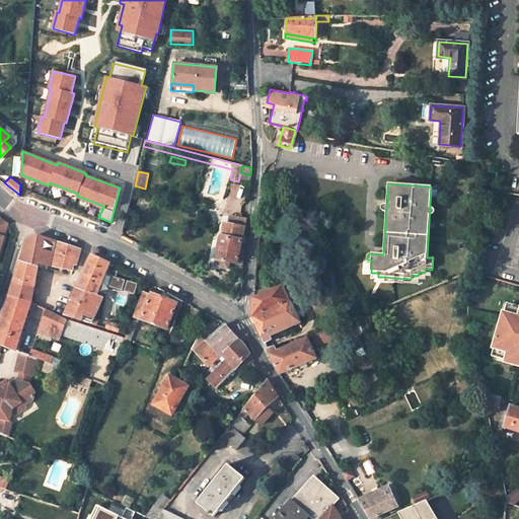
[(246,218),(235,216),(233,225),(224,223),(222,234),(221,233),(216,260),(217,260),(216,266),(227,268),(228,262),(242,265),(244,238),(242,237),(243,231),(245,230),(246,218)]
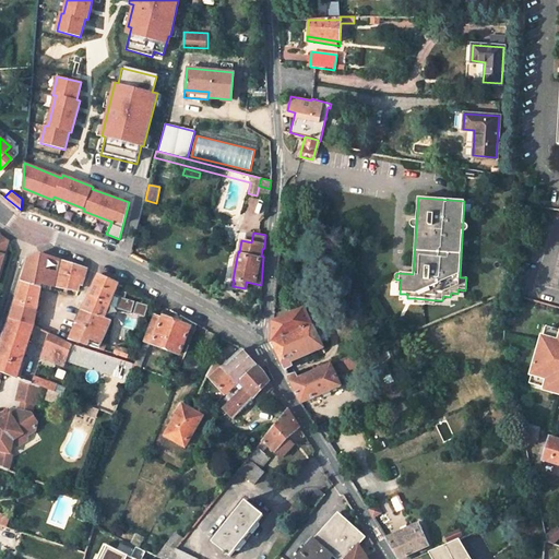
[(28,259),(22,281),(40,287),(42,283),(52,285),(56,286),(61,260),(47,256),(40,253),(28,259)]
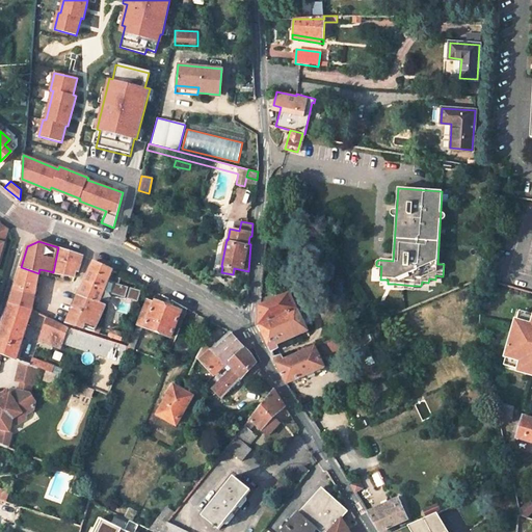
[(69,251),(58,247),(53,272),(73,276),(74,270),(77,271),(78,271),(82,256),(69,251)]
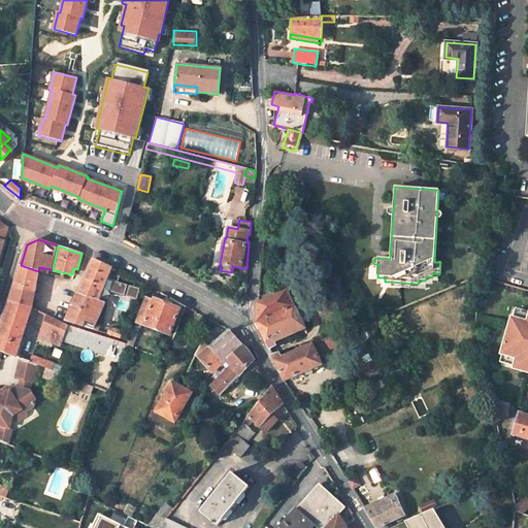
[(105,302),(118,270),(92,259),(77,293),(105,302)]
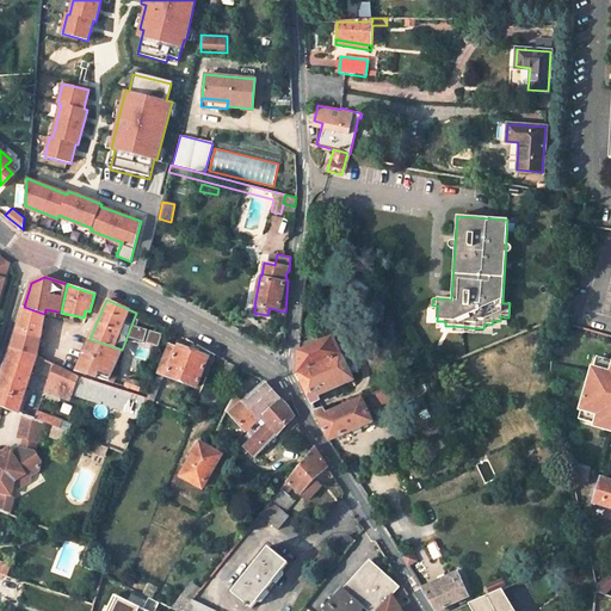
[(24,307),(16,333),(39,340),(44,314),(24,307)]
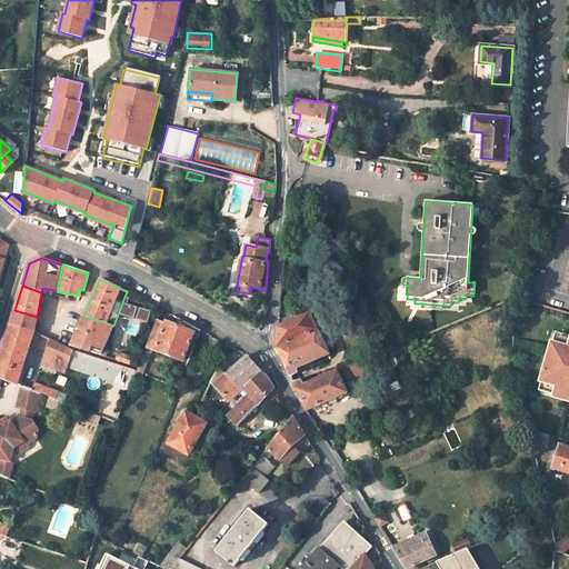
[(121,305),(119,316),(148,321),(150,310),(121,305)]
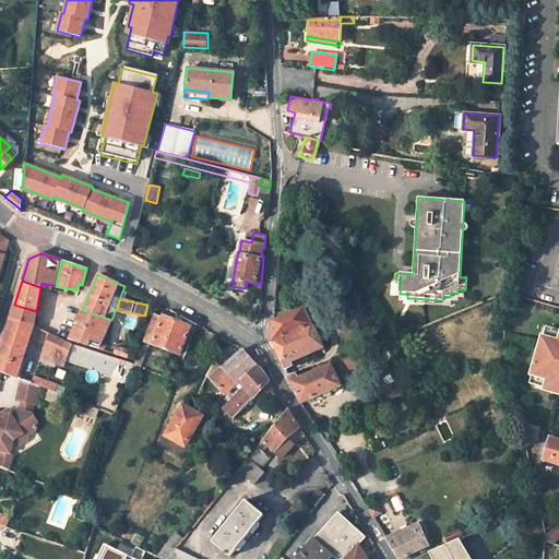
[(36,311),(14,305),(10,318),(34,325),(36,311)]
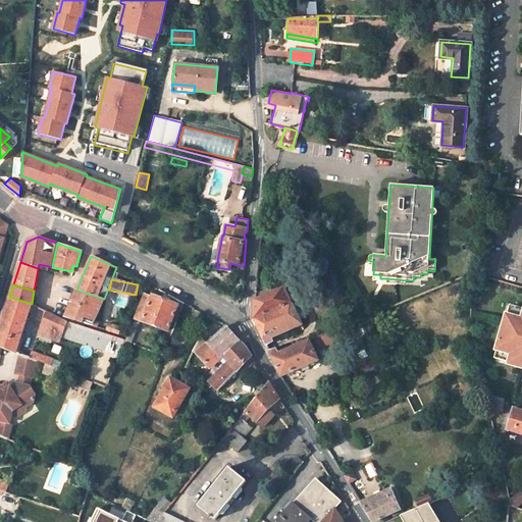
[(266,345),(272,341),(271,337),(301,324),(283,286),(254,300),(254,310),(254,319),(266,345)]
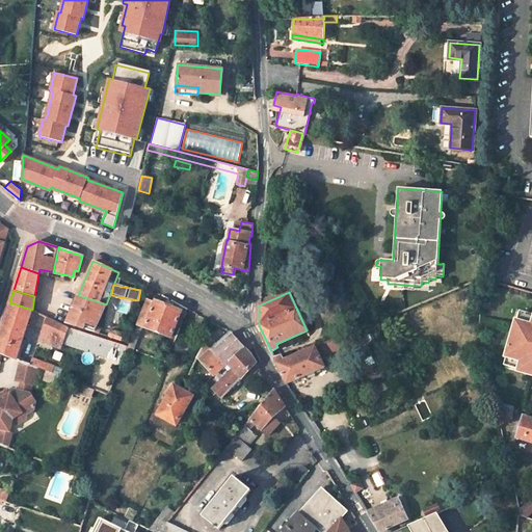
[(85,322),(96,326),(106,304),(78,295),(67,322),(82,328),(85,322)]
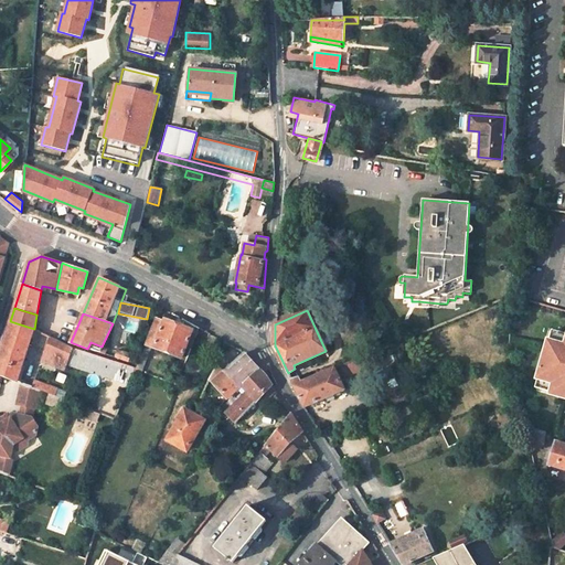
[(132,375),(140,377),(152,347),(181,356),(191,331),(156,317),(132,375)]
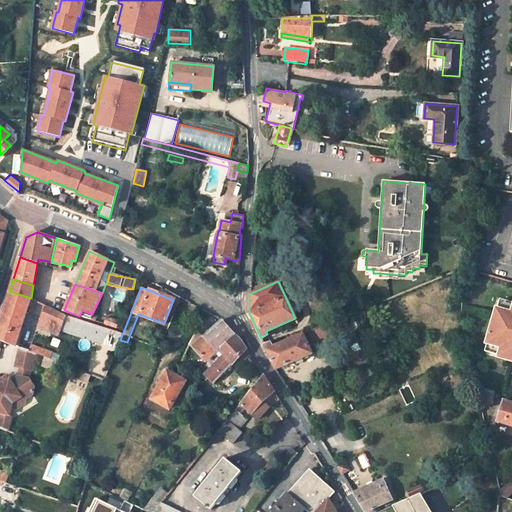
[(0,339),(16,346),(31,298),(9,291),(0,319),(0,339)]
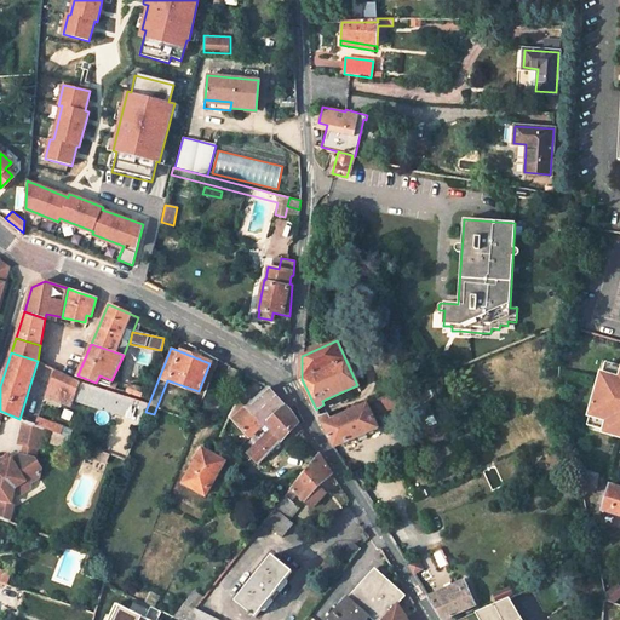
[(454,360),(447,363),(449,371),(457,367),(454,360)]
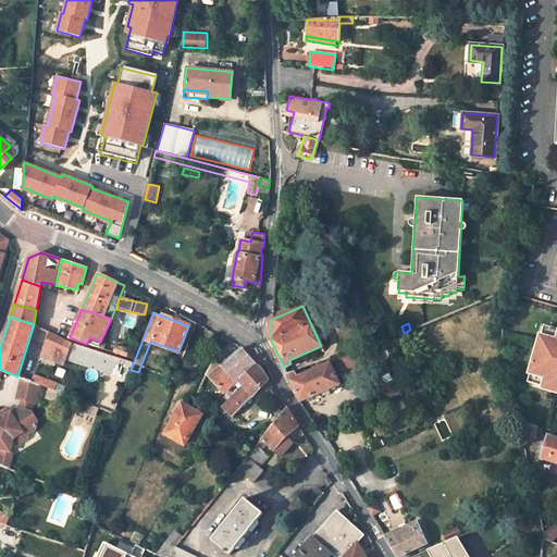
[(552,384),(549,391),(556,393),(556,329),(549,326),(545,339),(541,338),(540,337),(530,371),(531,371),(535,372),(533,379),(552,384)]
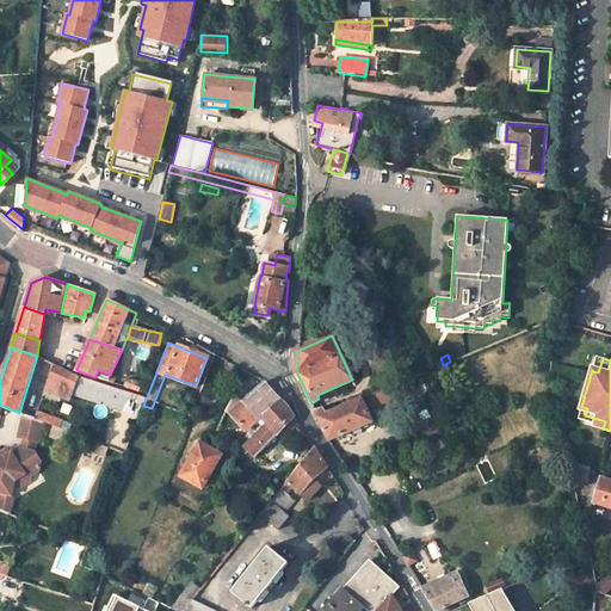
[(56,364),(45,388),(68,399),(78,376),(56,364)]
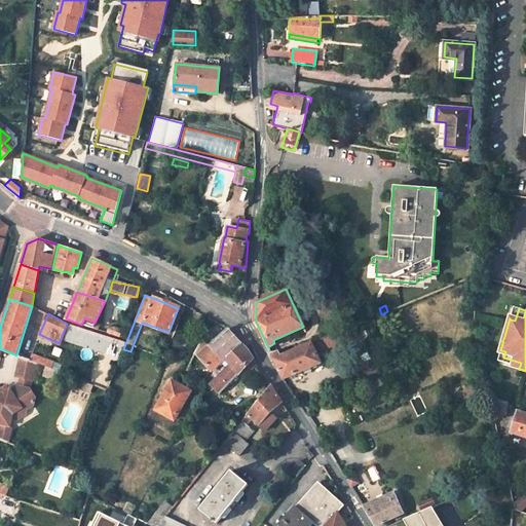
[(212,318),(201,338),(211,343),(210,344),(223,360),(241,342),(227,327),(212,318)]
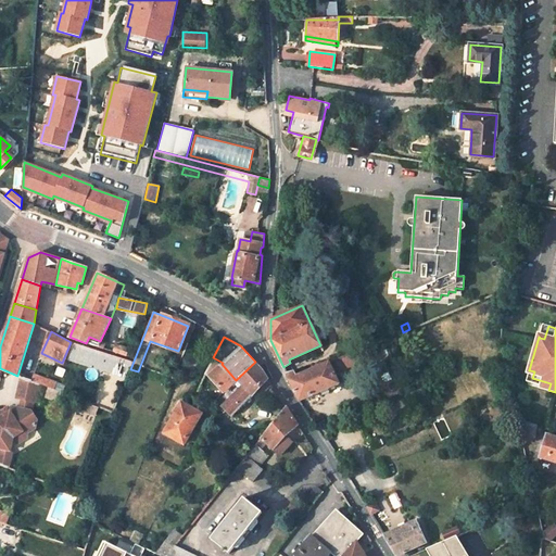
[(299,400),(339,383),(337,378),(363,367),(356,351),(297,375),(293,371),(286,374),(299,400)]
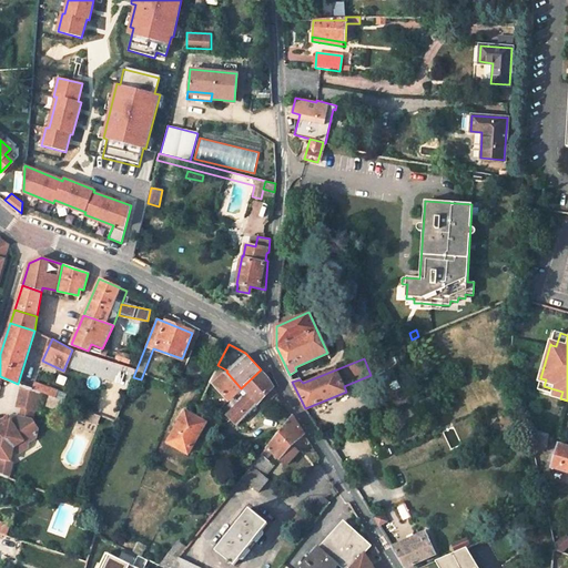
[(216,367),(211,381),(229,399),(241,388),(226,372),(216,367)]
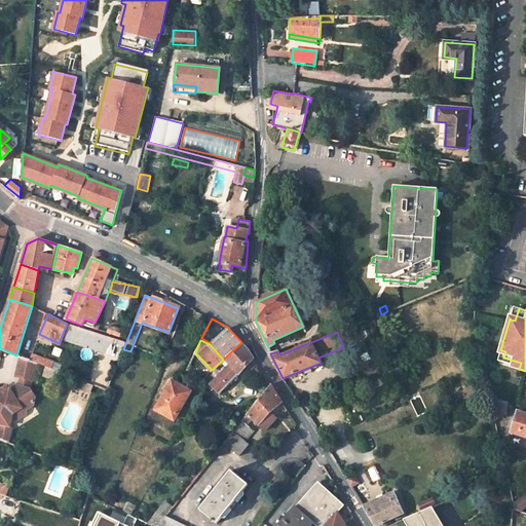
[(223,360),(228,366),(211,383),(220,392),(245,367),(251,372),(259,365),(249,349),(247,346),(241,342),(223,360)]
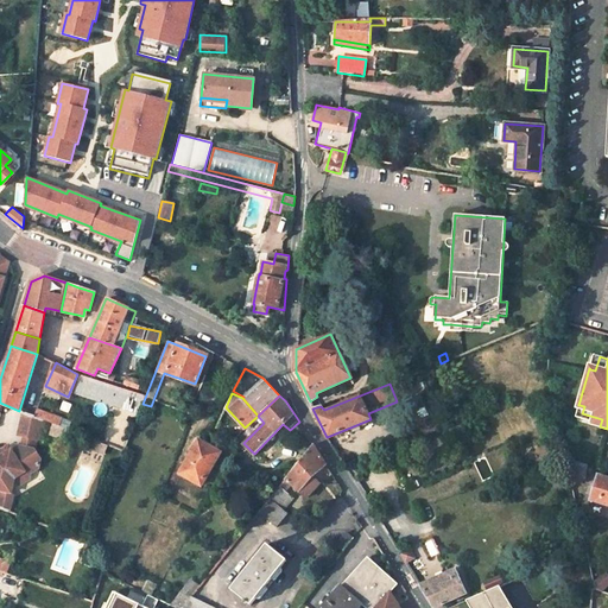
[(600,426),(602,419),(582,413),(584,406),(580,405),(576,417),(590,422),(590,424),(600,426)]
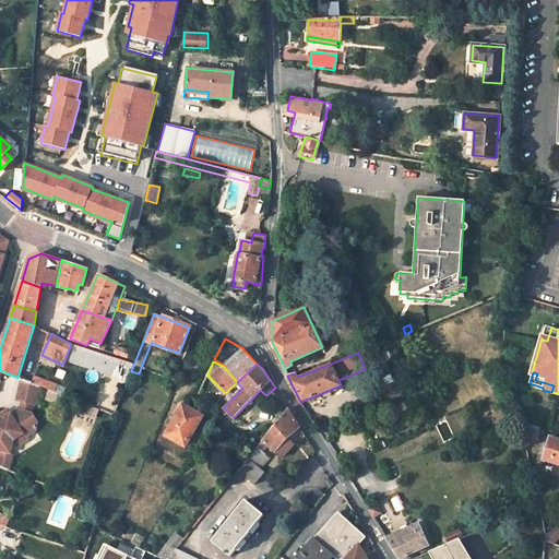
[(61,394),(64,388),(35,377),(32,383),(39,385),(61,394)]
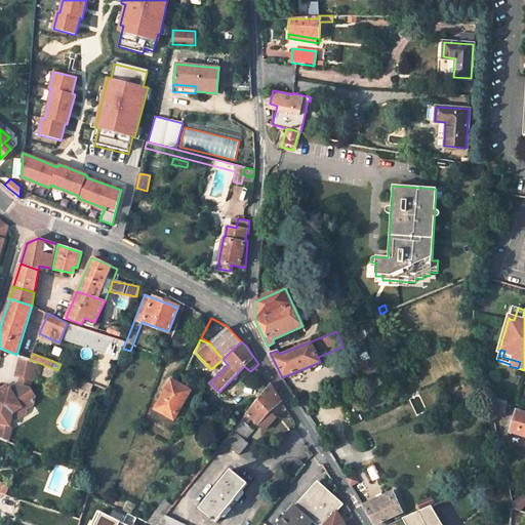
[(30,360),(21,356),(16,374),(33,378),(35,369),(37,362),(30,360)]
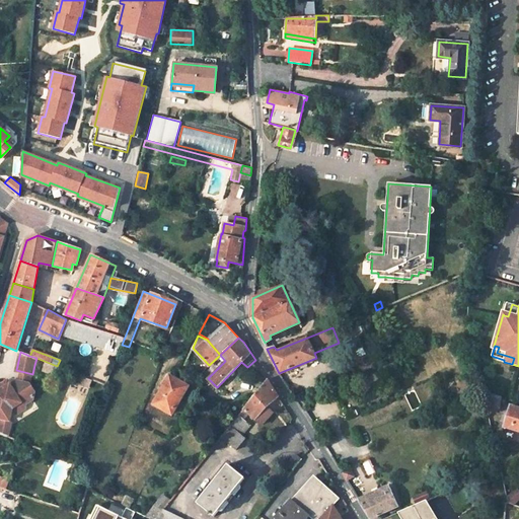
[(82,386),(85,377),(73,372),(69,381),(82,386)]
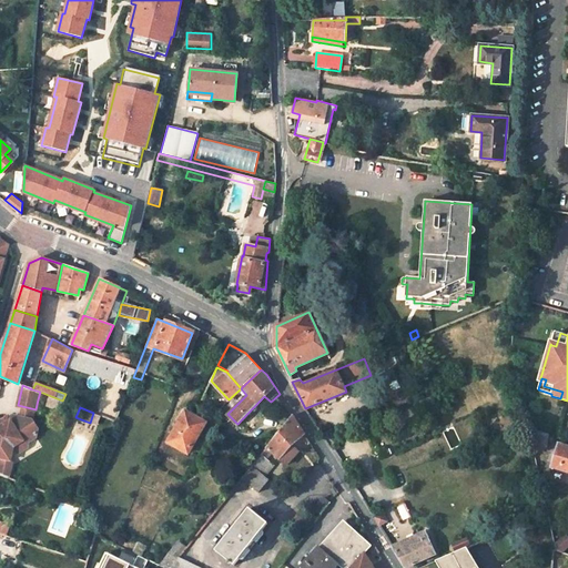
[(184,409),(166,442),(188,454),(206,422),(184,409)]
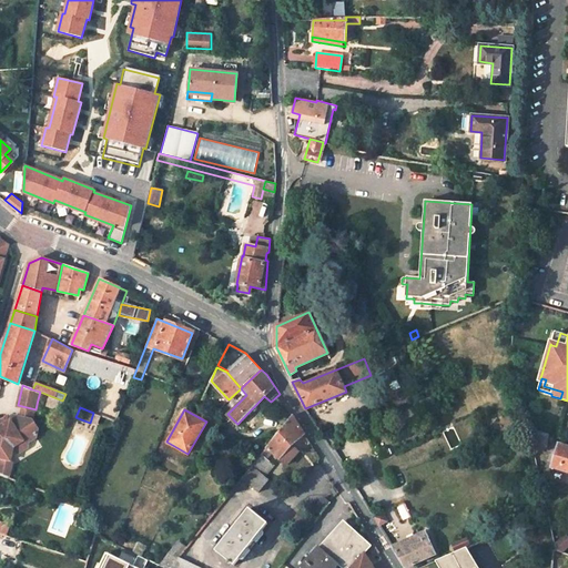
[(272,452),(280,459),(293,447),(290,444),(303,430),(292,414),(266,446),(272,452)]
